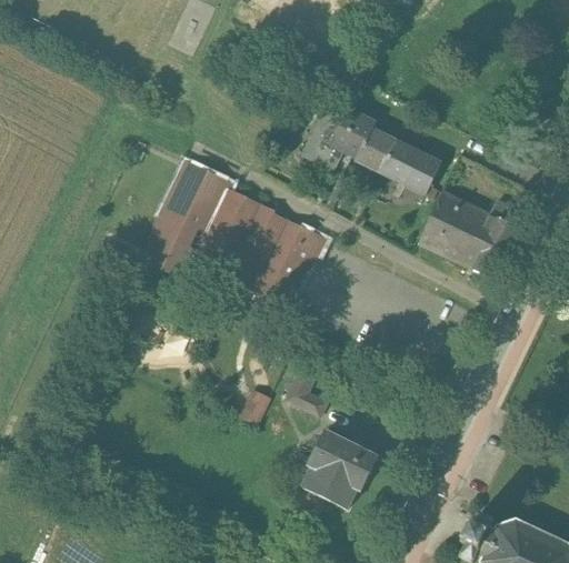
[(375,121),(350,109),(332,142),(357,154),(356,158),(357,158),(375,121)]
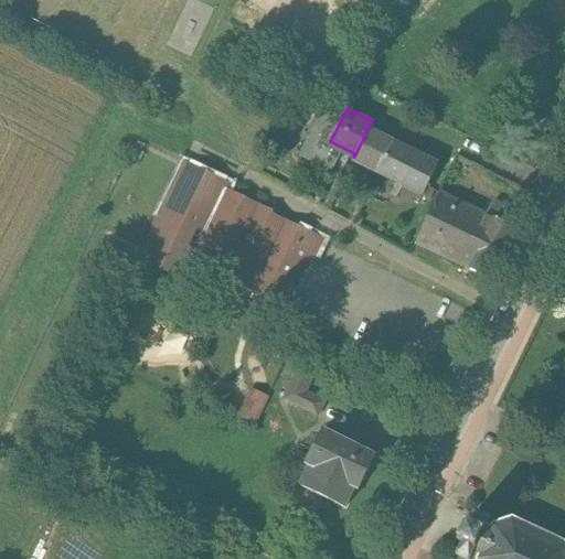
[(394,137),(371,125),(373,120),(372,120),(354,157),(379,169),(394,137)]
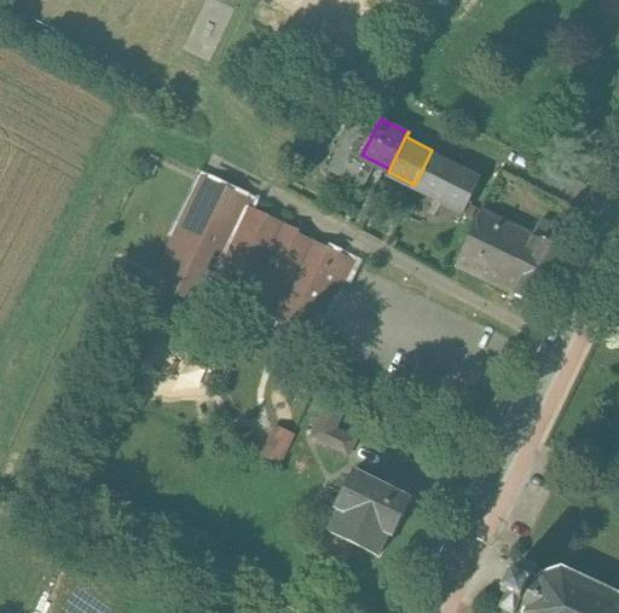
[(480,174),(432,150),(415,185),(463,209),(480,174)]
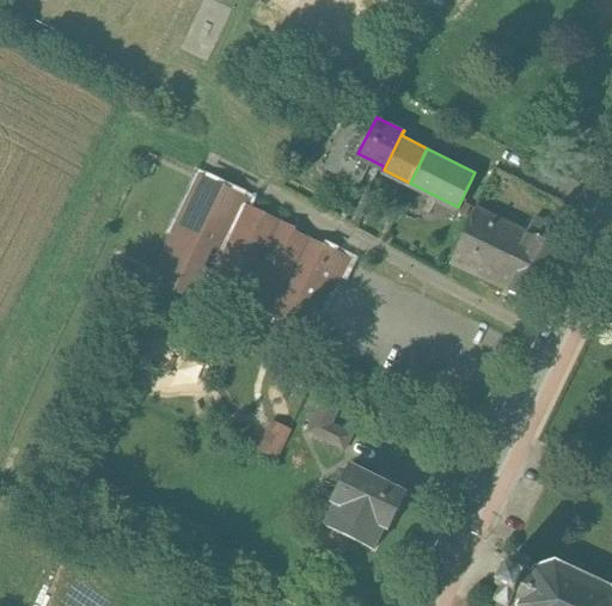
[(297,226),(248,203),(252,194),(201,170),(150,276),(195,298),(201,287),(224,298),(227,292),(273,313),(279,304),(291,310),(288,317),(311,328),(320,307),(316,305),(326,282),(331,285),(338,269),(342,270),(349,255),(308,236),(305,242),(292,236),(297,226)]
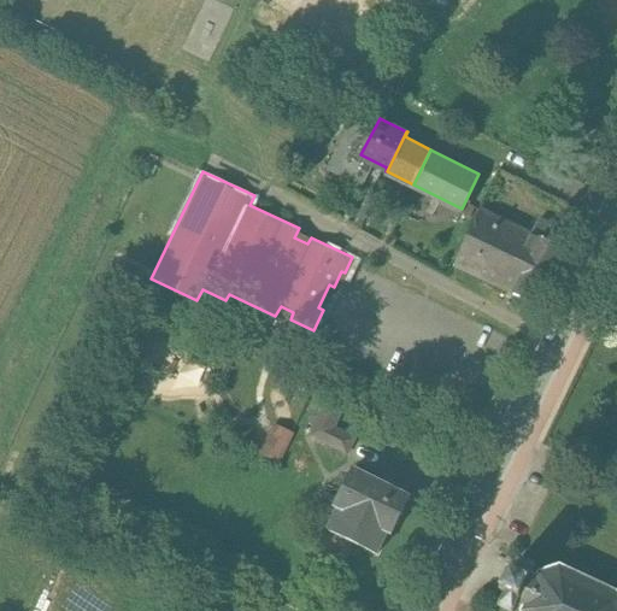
[(532,230),(480,205),(453,262),(534,300),(560,244),(559,244),(565,231),(566,231),(568,229),(565,228),(565,229),(538,216),(532,230)]
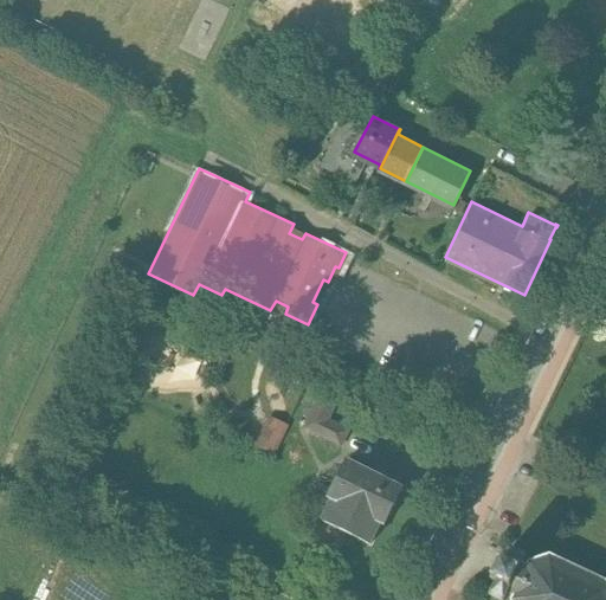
[(348,426),(327,415),(336,398),(321,391),(304,423),(340,440),(348,426)]
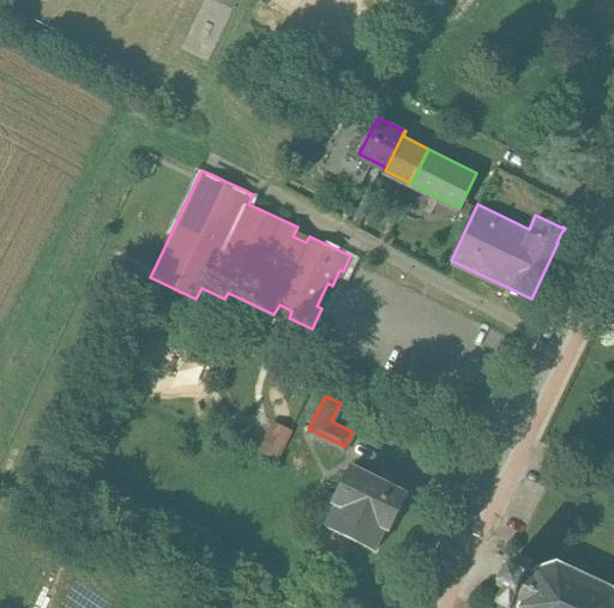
[(290,427),(275,420),(263,446),(277,453),(290,427)]
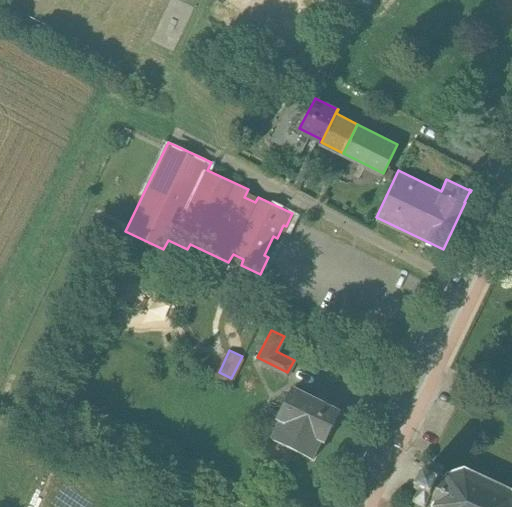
[(341,407),(294,384),(278,417),(283,419),(274,436),(312,454),(320,438),(325,440),(341,407)]
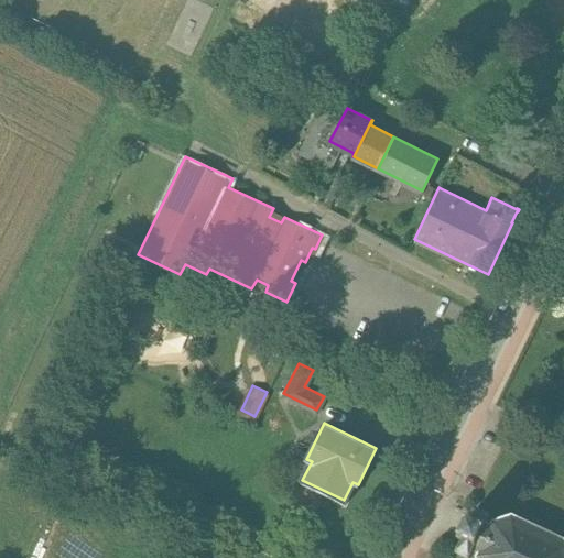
[(563,557),(563,536),(518,514),(489,521),(481,518),(487,507),(477,503),(455,548),(465,554),(469,545),(476,547),(479,557),(563,557)]
